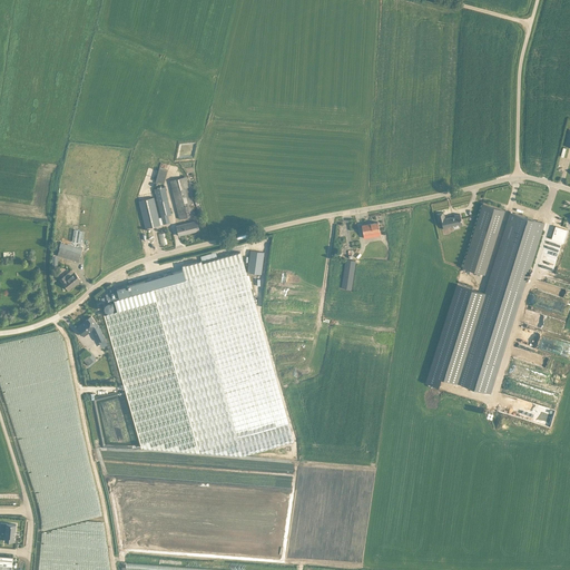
[(156,165),(153,180),(160,183),(165,168),(156,165)]
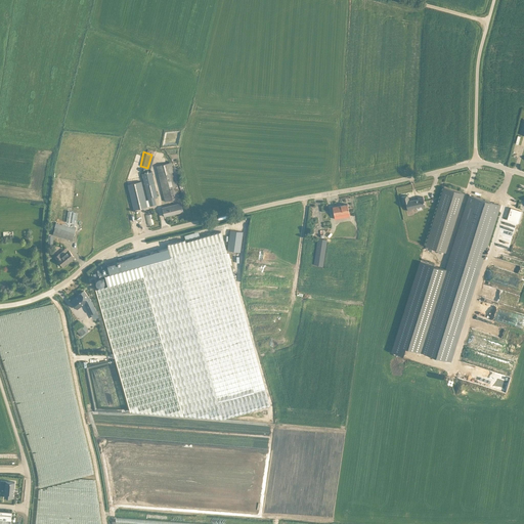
[(178,198),(171,162),(155,165),(163,202),(178,198)]
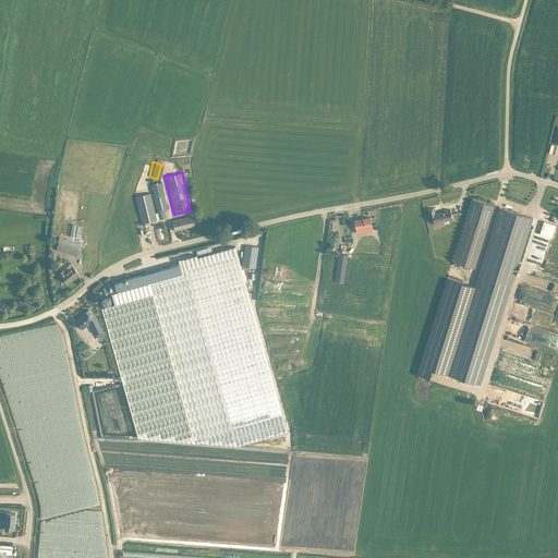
[(161,184),(153,186),(159,217),(165,216),(164,211),(167,210),(161,184)]
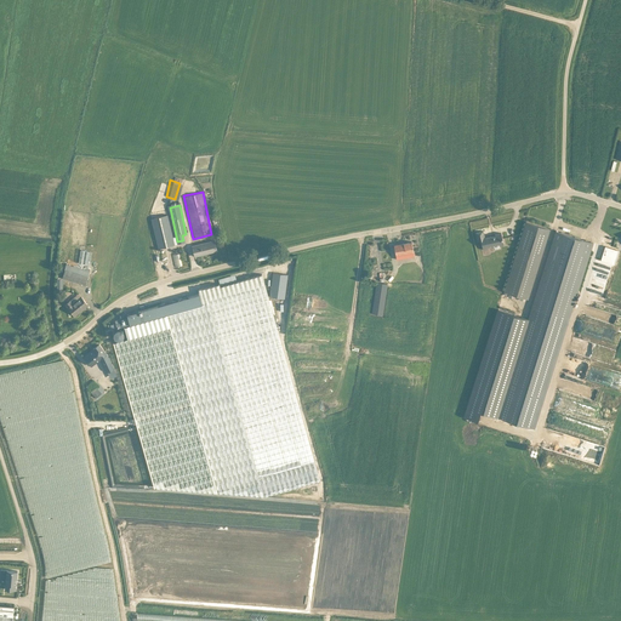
[(166,218),(152,222),(158,251),(172,248),(166,218)]
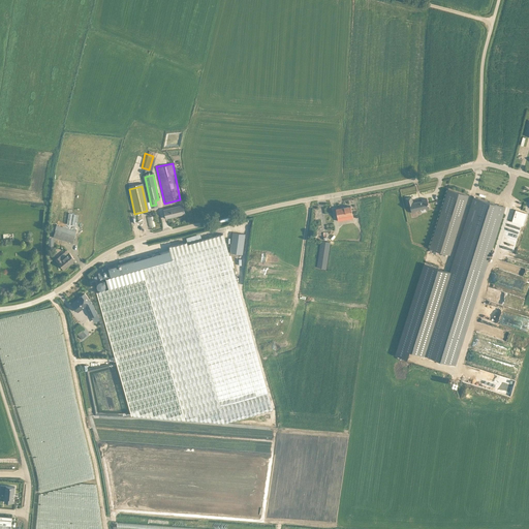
[(447,187),(429,247),(449,253),(453,242),(468,193),(447,187)]
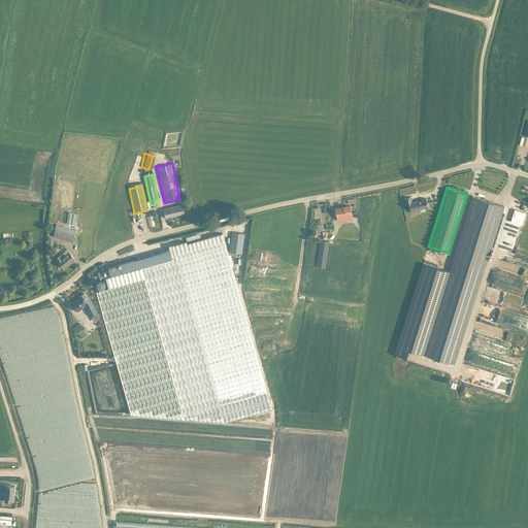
[(410,195),(404,197),(406,204),(408,203),(410,211),(415,210),(415,209),(420,208),(420,207),(424,206),(425,208),(428,207),(426,197),(421,198),(421,199),(418,200),(411,201),(410,195)]
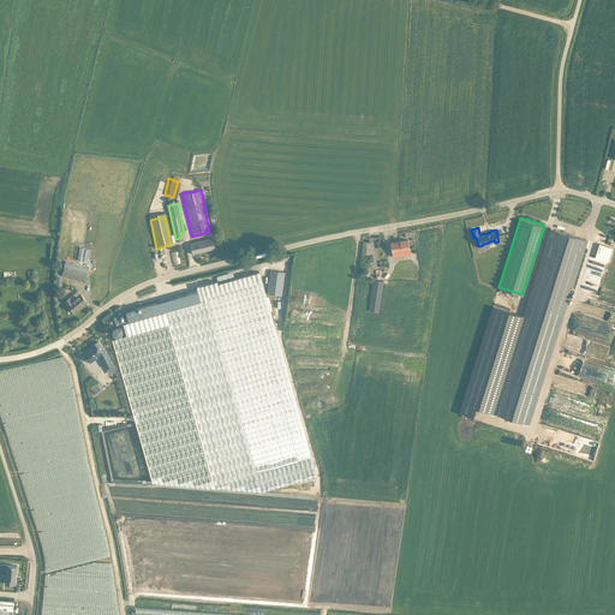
[(493,306),(459,412),(473,417),(477,405),(527,422),(585,239),(551,228),(524,316),(493,306)]
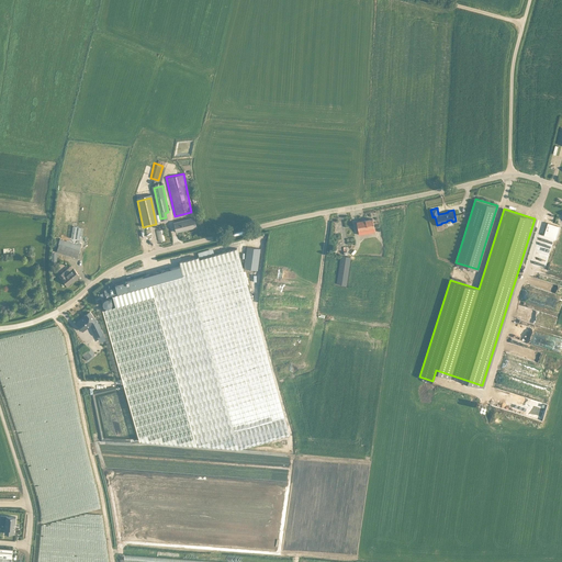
[(198,229),(194,216),(171,222),(175,235),(198,229)]
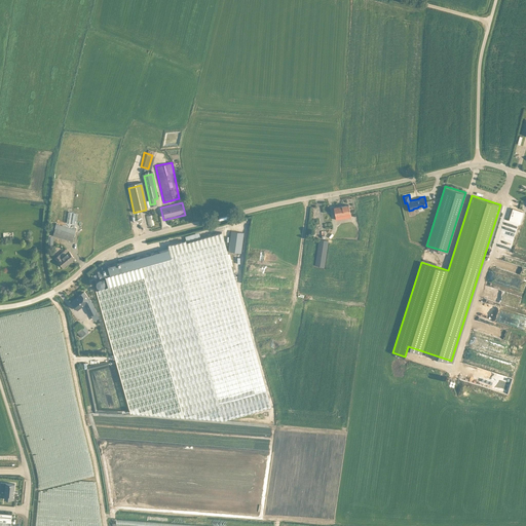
[(348,203),(334,207),(336,219),(350,217),(348,203)]
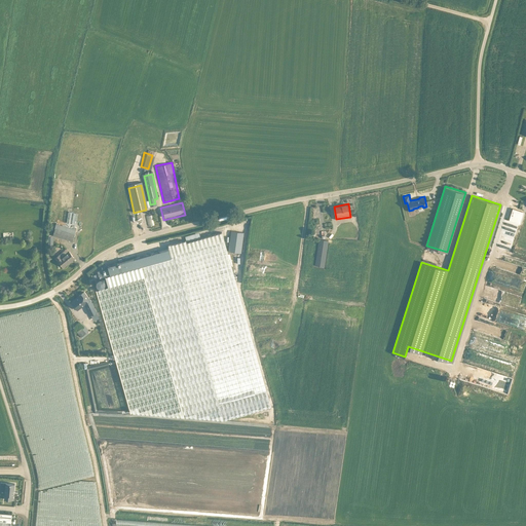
[(501,203),(489,243),(506,249),(519,209),(501,203)]
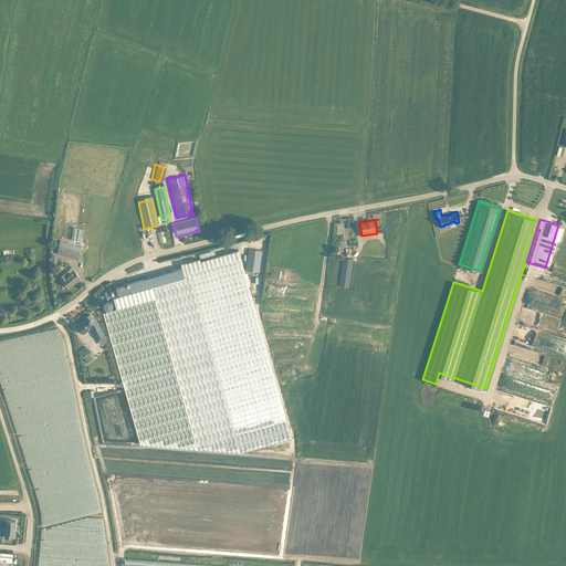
[(56,255),(79,261),(81,252),(75,250),(76,245),(69,243),(66,248),(59,245),(56,255)]
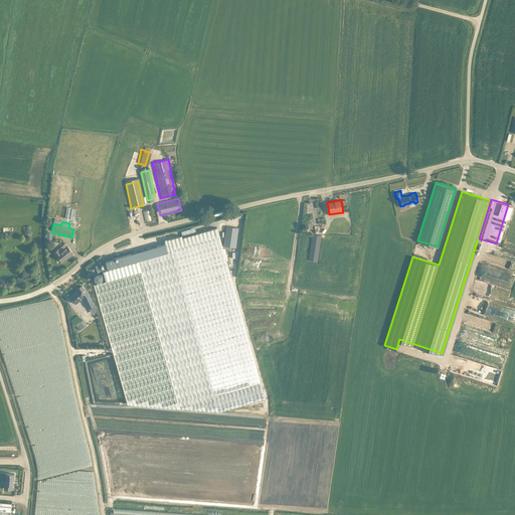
[(237,226),(226,225),(224,244),(235,245),(237,226)]
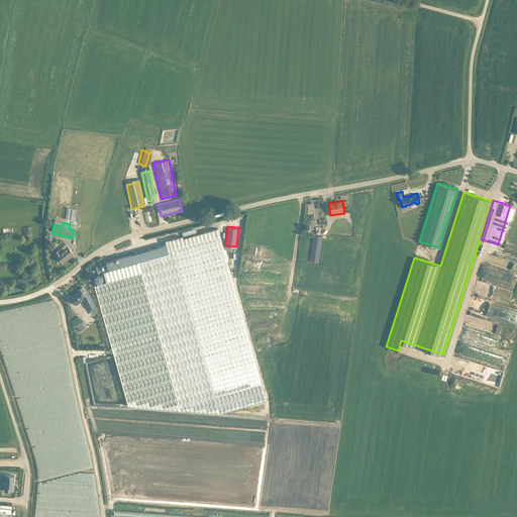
[(110,348),(159,335),(179,409),(220,411),(267,399),(218,227),(166,242),(167,245),(168,252),(99,272),(90,275),(99,309),(110,348)]
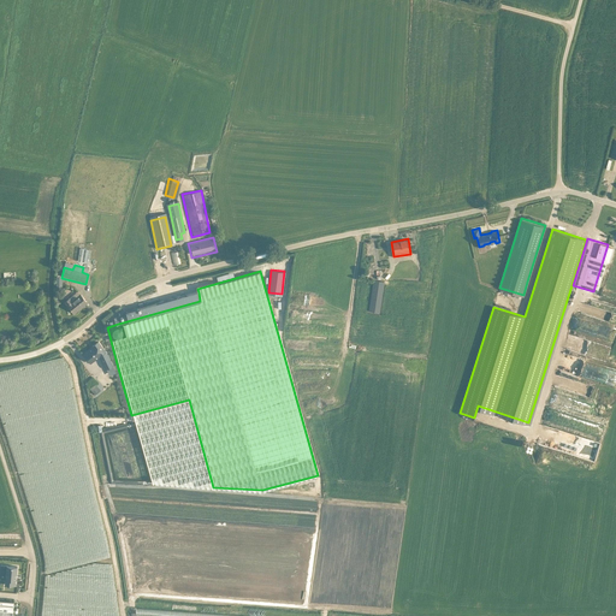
[(373,279),(368,311),(380,312),(385,280),(373,279)]
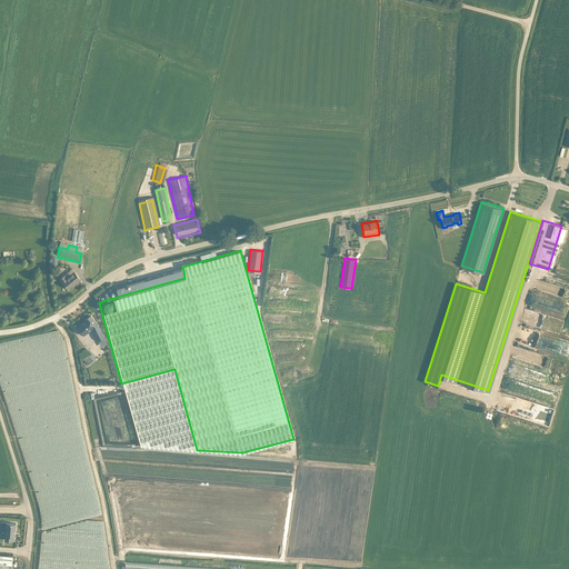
[(568,280),(568,272),(550,267),(548,272),(568,280)]
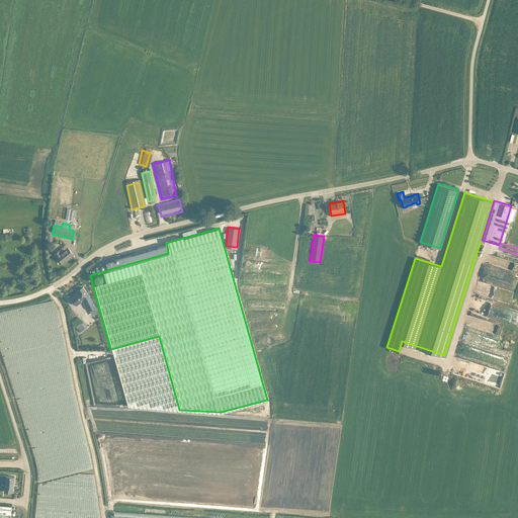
[(73,253),(67,245),(55,254),(62,263),(73,254),(73,253)]
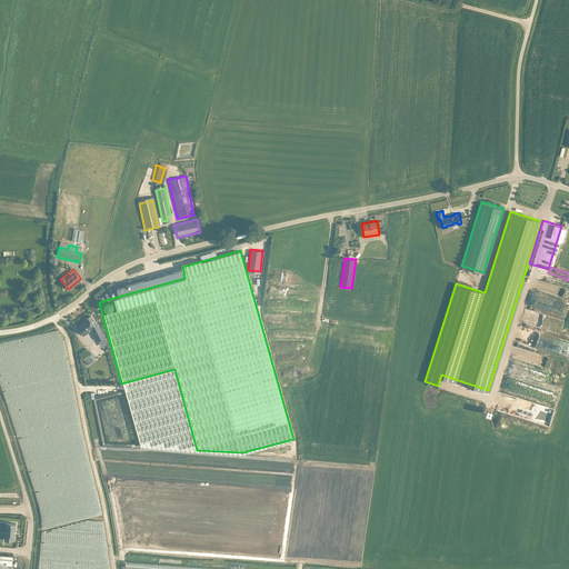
[(107,291),(109,299),(185,278),(183,270),(107,291)]
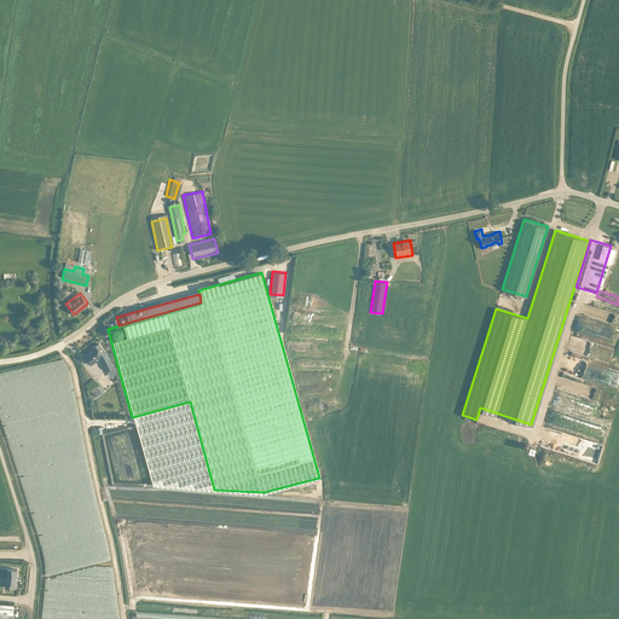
[(605,354),(607,347),(579,340),(577,347),(605,354)]
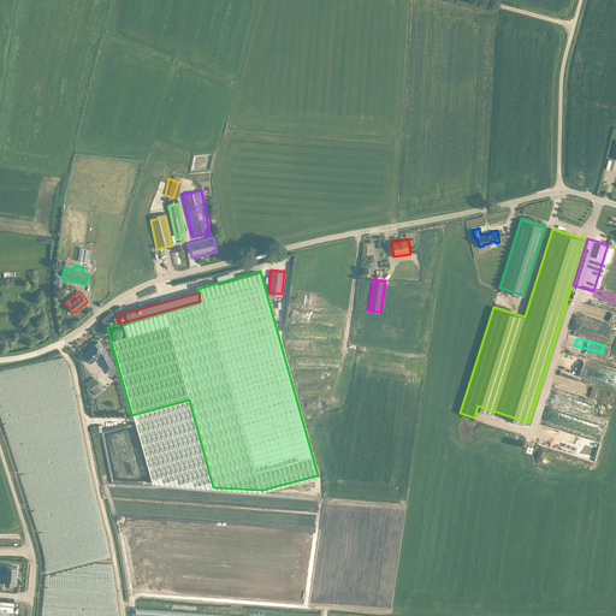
[(99,341),(82,351),(89,362),(99,355),(106,367),(113,362),(105,350),(99,341)]
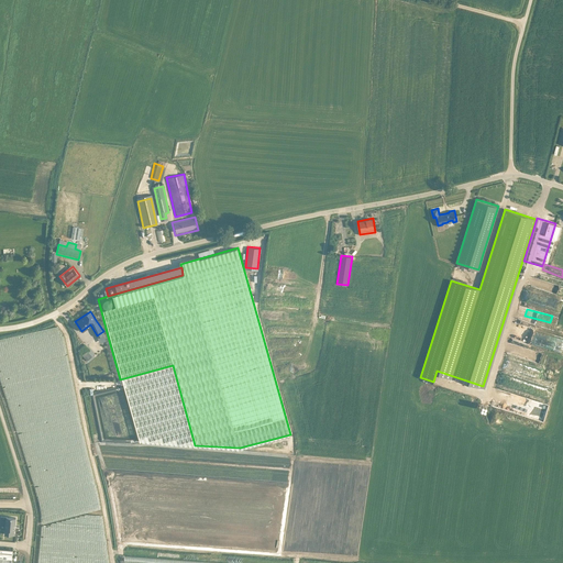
[(81,343),(76,349),(79,352),(86,348),(81,343)]
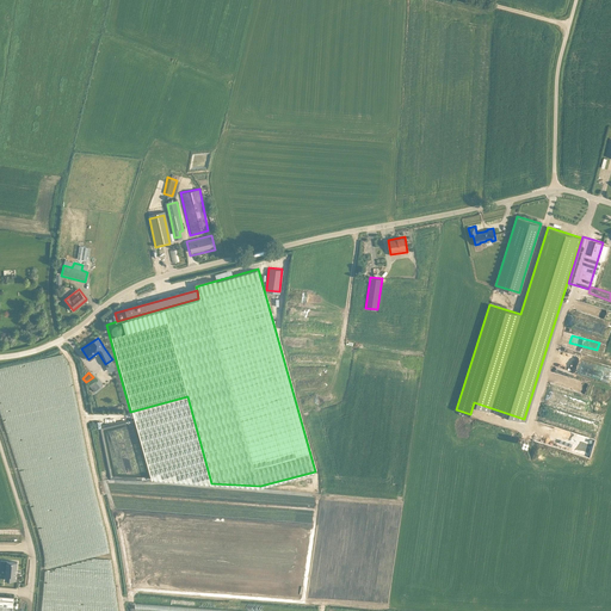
[(87,386),(92,390),(99,386),(93,380),(87,386)]
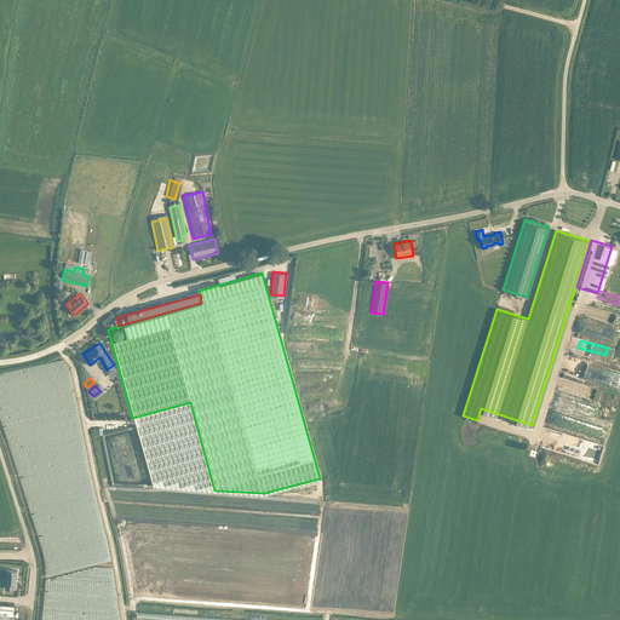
[(154,597),(395,610),(400,521),(395,534),(395,527),(386,527),(385,523),(369,529),(369,534),(362,530),(362,544),(336,573),(334,579),(331,569),(323,573),(323,577),(316,577),(317,575),(304,580),(304,583),(276,570),(277,569),(271,567),(273,552),(265,549),(229,546),(229,550),(231,549),(231,558),(211,558),(199,570),(156,552),(154,597)]
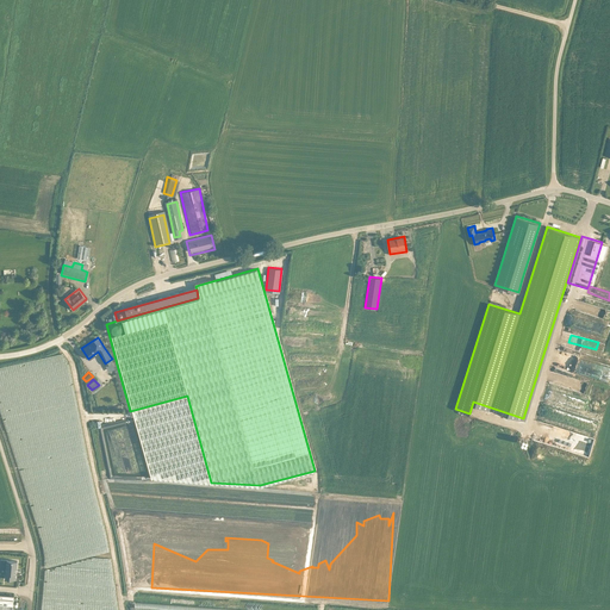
[(0,570),(1,571),(1,577),(14,578),(14,556),(0,554),(0,570)]
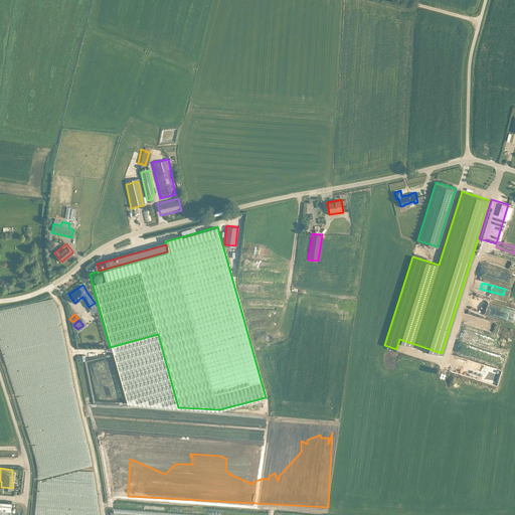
[(0,514),(11,514),(12,501),(0,499),(0,514)]
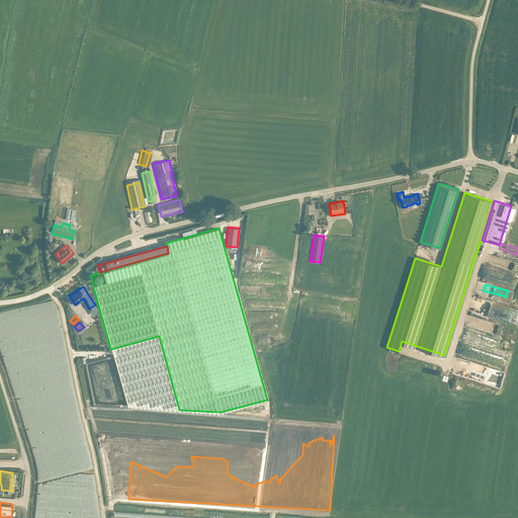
[(268,517),(269,516),(115,507),(114,517),(268,517)]
